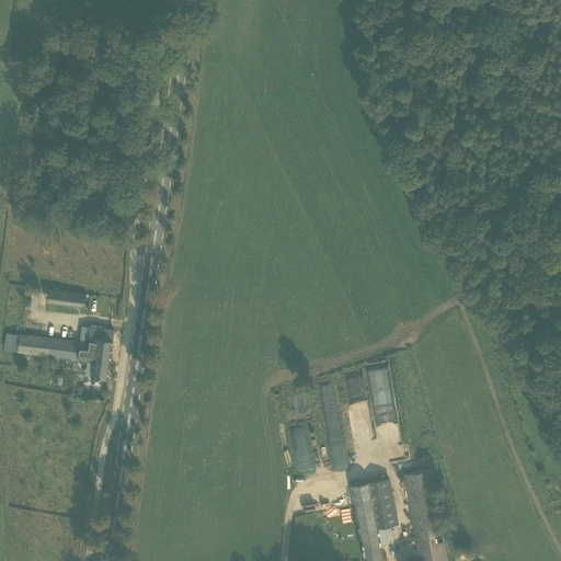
[(121,49),(116,48),(115,54),(125,56),(127,47),(122,46),(121,49)]
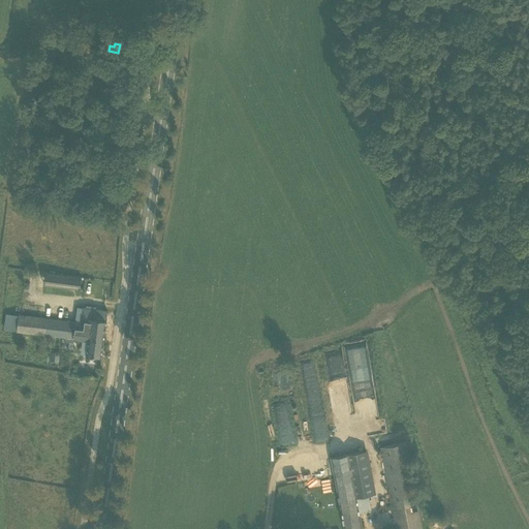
[(82,279),(65,277),(63,288),(80,291),(82,279)]
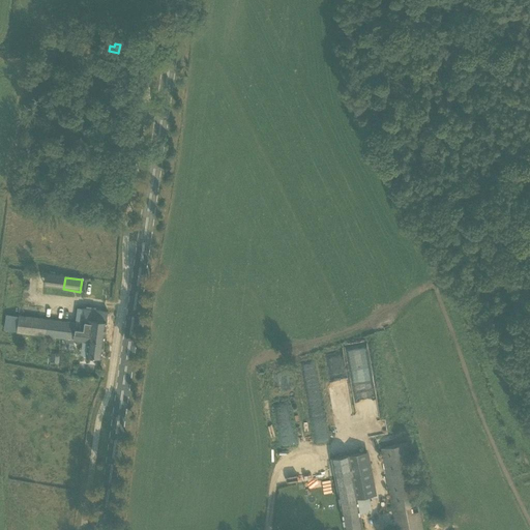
[(108,313),(84,310),(81,327),(76,326),(76,323),(19,315),(17,331),(74,340),(88,342),(86,356),(101,358),(107,322),(108,313)]
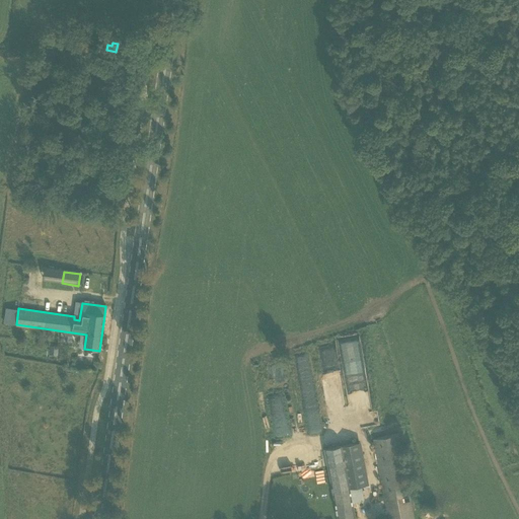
[(284,392),(282,361),(269,362),(271,393),(284,392)]
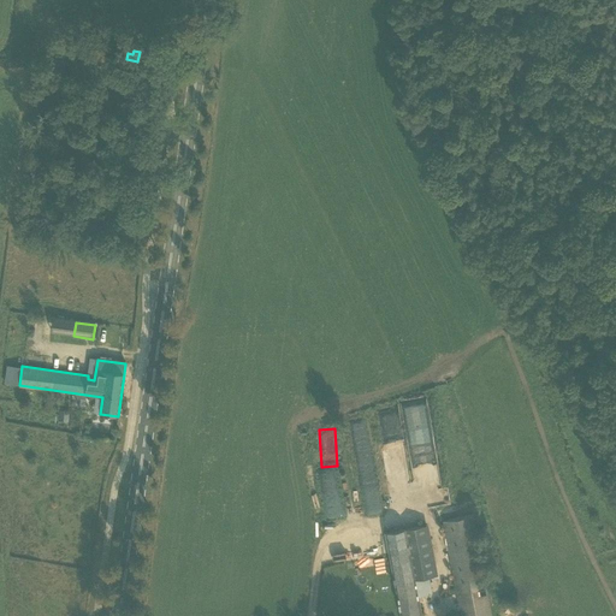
[(360,485),(362,514),(378,514),(375,484),(360,485)]
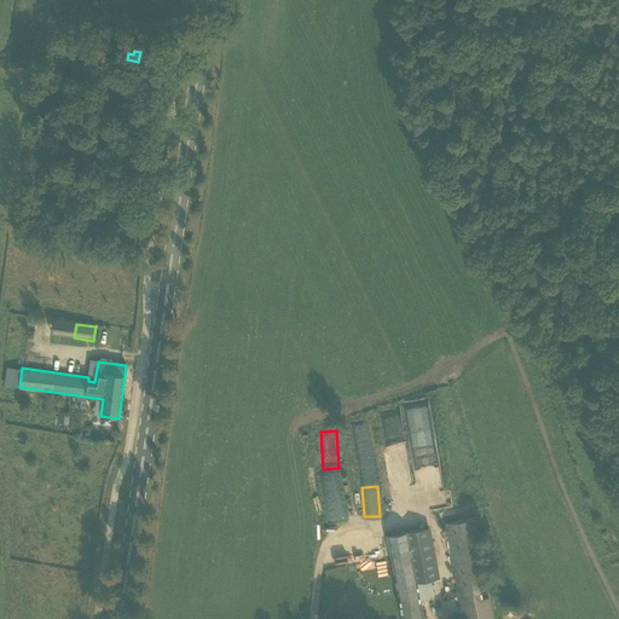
[(446,524),(460,596),(463,618),(493,618),(475,518),(446,524)]
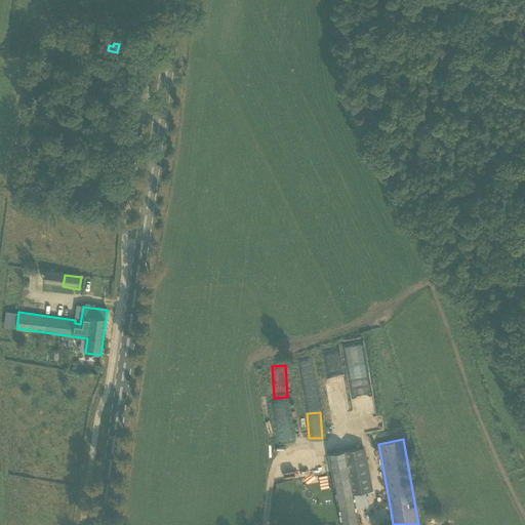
[(355,448),(329,453),(341,524),(349,524),(360,523),(357,508),(368,506),(365,491),(373,489),(365,446),(355,448)]
